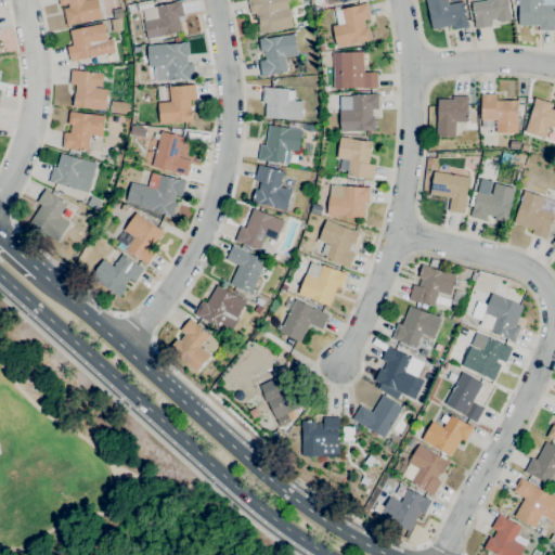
[(66,26),(63,9),(68,8),(67,3),(60,5),(57,0),(97,0),(101,18),(66,26)]
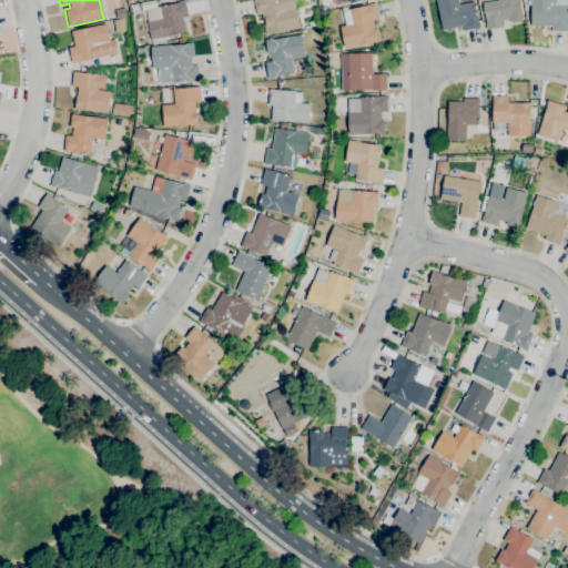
[(152,46),(146,22),(148,22),(145,10),(141,11),(140,3),(155,0),(156,7),(184,1),(188,17),(182,18),(185,32),(162,38),(163,42),(152,46)]
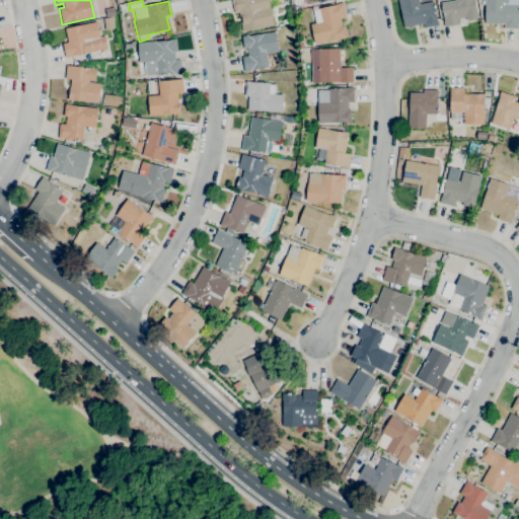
[(242,31),(240,22),(242,22),(240,16),(239,17),(238,13),(233,13),(230,0),(268,0),(269,7),(272,8),(273,13),(272,16),(273,25),(242,31)]
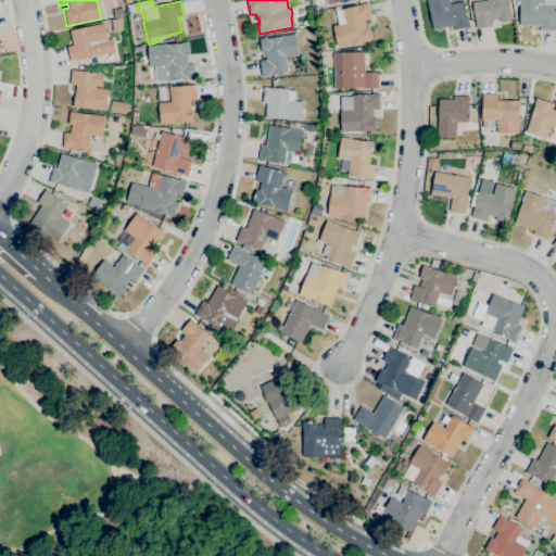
[(454,30),(453,25),(432,29),(426,0),(447,0),(449,4),(452,4),(451,0),(457,0),(458,2),(464,1),(469,27),(454,30)]
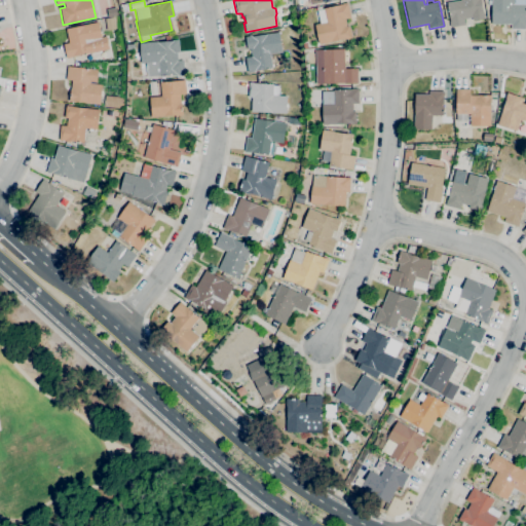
[(450,28),(446,3),(460,0),(480,0),(483,19),(472,21),(472,17),(463,19),(464,26),(450,28)]
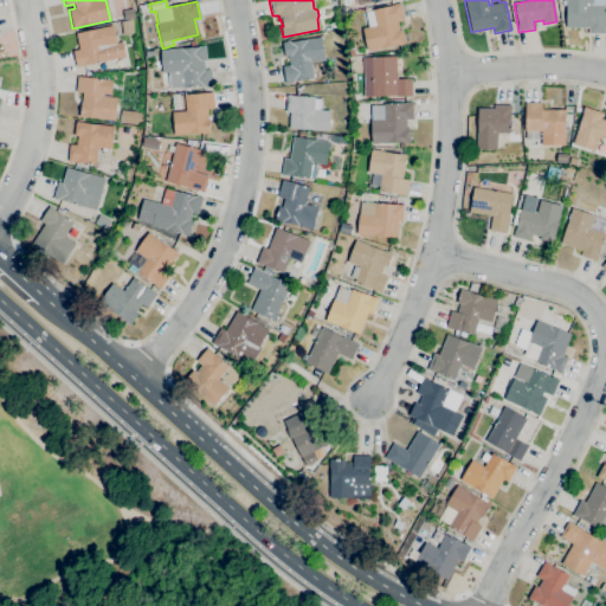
[(605,34),(588,34),(588,28),(566,28),(566,0),(592,0),(592,6),(605,6),(605,34)]
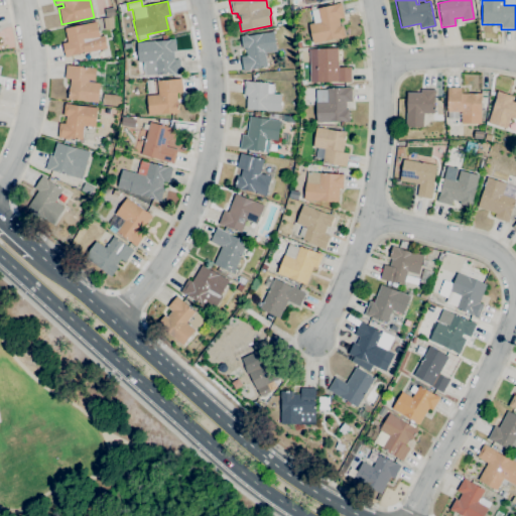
[(312,44),(308,24),(313,23),(310,11),(317,9),(316,8),(341,3),(344,17),(338,18),(340,26),(342,25),(345,37),(312,44)]
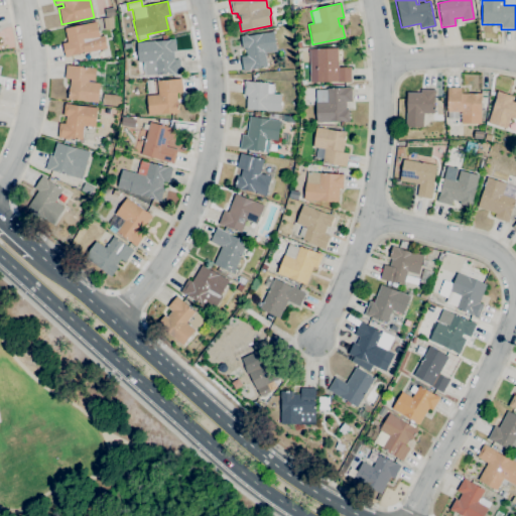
[(105,30),(103,18),(111,17),(113,29),(105,30)]
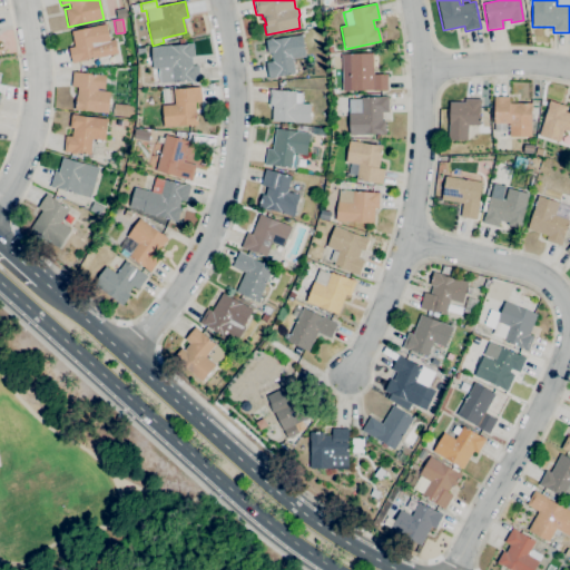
[(71,64),(68,48),(75,47),(71,31),(105,25),(109,41),(115,40),(117,53),(71,64)]
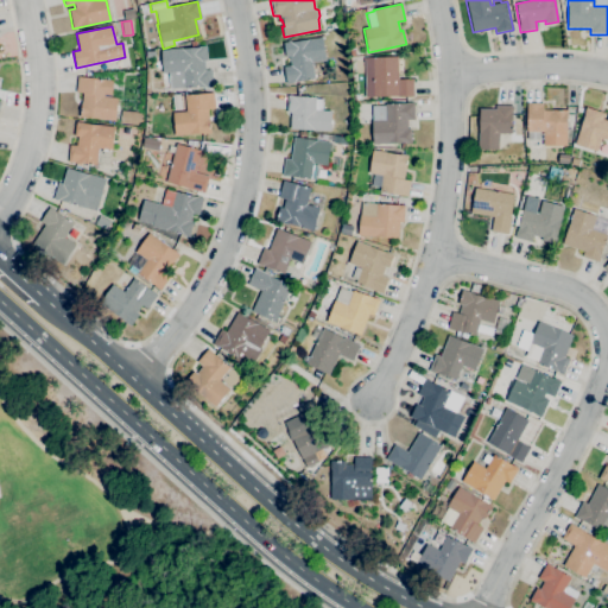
[(286,83),(283,67),(290,65),(289,56),(285,57),(283,43),(322,37),(325,61),(311,63),(314,80),(286,83)]
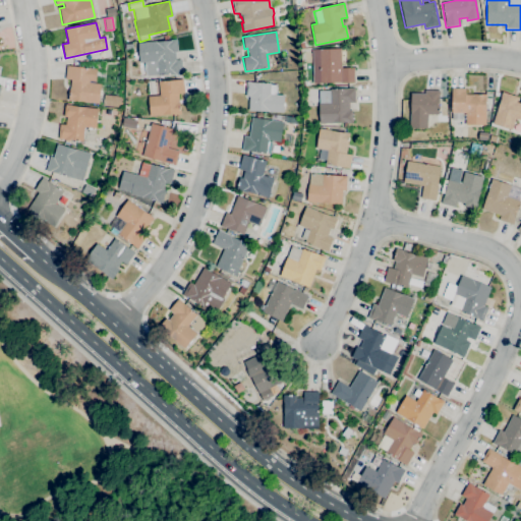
[(146,77),(145,62),(139,63),(137,44),(171,41),(171,40),(176,40),(177,52),(174,52),(175,60),(181,60),(182,74),(146,77)]
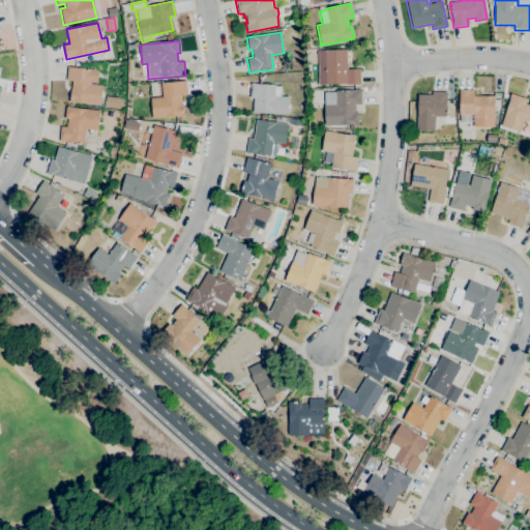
[(318,85),(317,51),(346,50),(347,69),(360,69),(360,84),(318,85)]
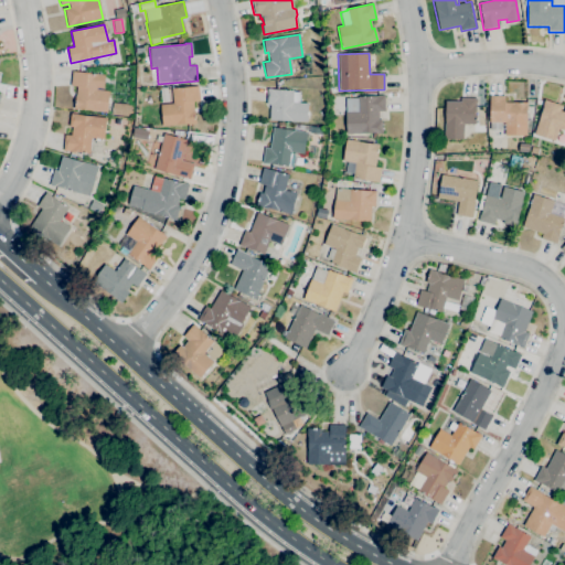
[(106,113),(74,108),(76,87),(70,86),(72,72),(105,75),(103,91),(109,91),(106,113)]
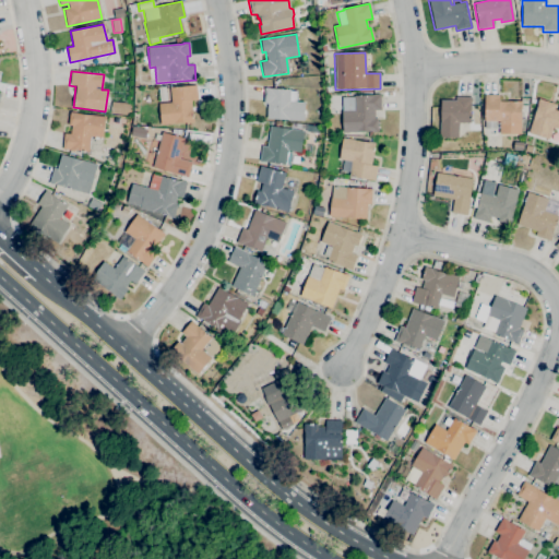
[(161,126),(158,104),(164,104),(163,91),(170,91),(169,87),(197,85),(198,100),(191,102),(193,122),(161,126)]
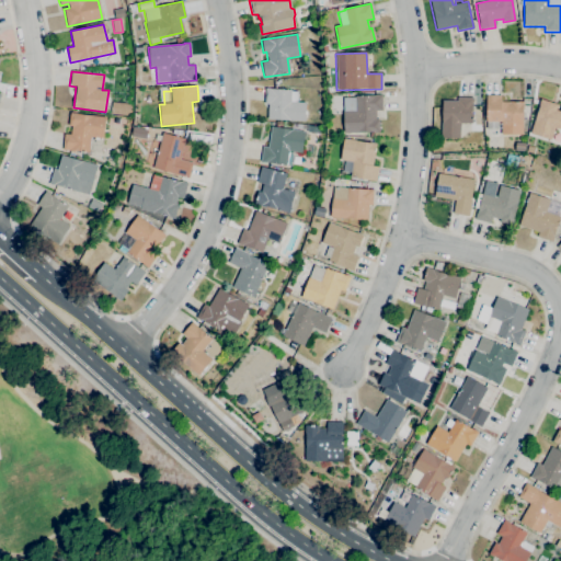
[(305,121),(267,119),(267,104),(264,104),(265,88),(270,88),(270,89),(290,90),(290,92),(297,92),(297,103),(305,103),(305,121)]
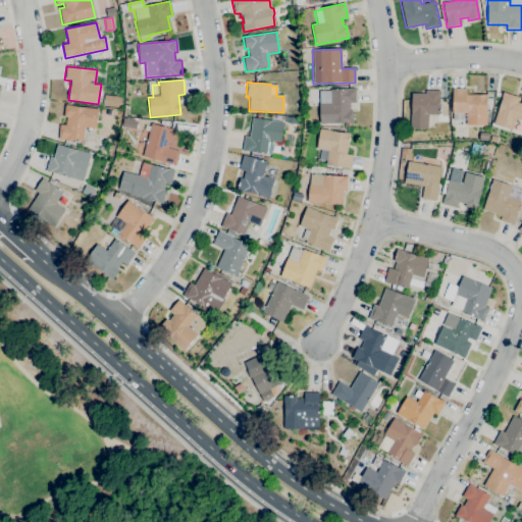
[(348,124),(348,123),(319,124),(318,91),(330,91),(330,90),(349,89),(355,88),(356,103),(350,103),(350,111),(353,111),(353,123),(348,124)]
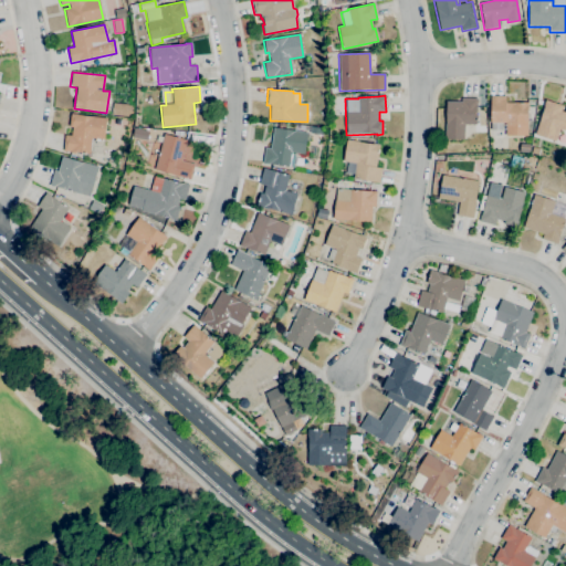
[(527,136),(505,136),(505,123),(502,123),(502,130),(491,130),(491,123),(490,123),(490,96),(505,96),(505,103),(527,103),(527,106),(535,106),(533,122),(527,122),(527,136)]
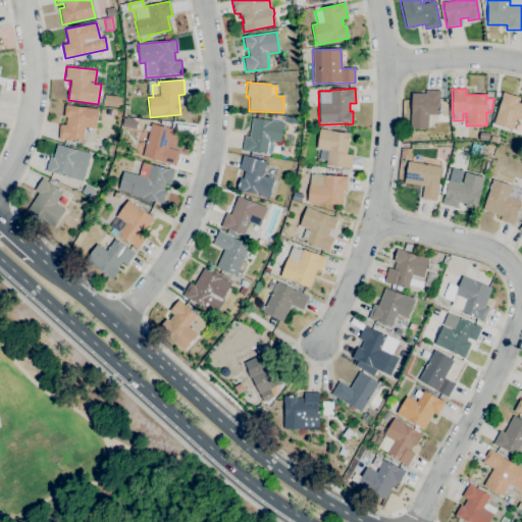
[(427,128),(410,128),(411,94),(425,94),(425,91),(440,91),(440,95),(439,95),(438,115),(428,115),(427,128)]
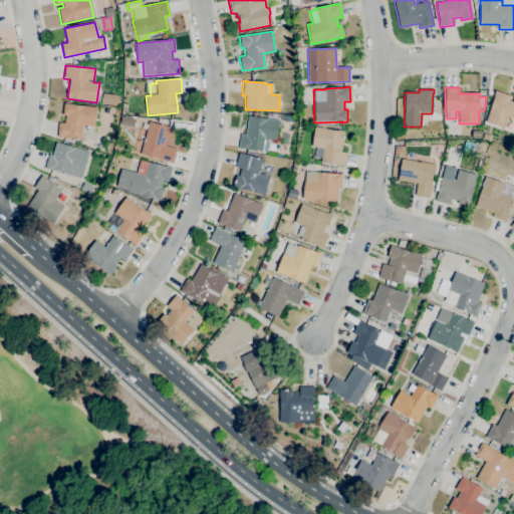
[(504,130),(485,123),(494,96),(493,96),(495,90),(511,95),(509,100),(512,101),(513,95),(513,118),(508,117),(504,130)]
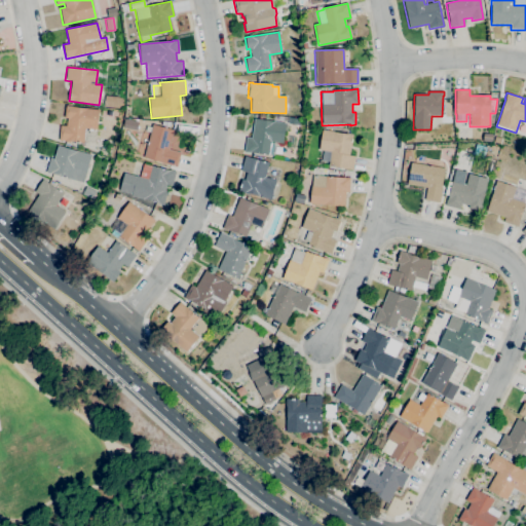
[(117,108),(104,107),(105,96),(118,98),(117,108)]
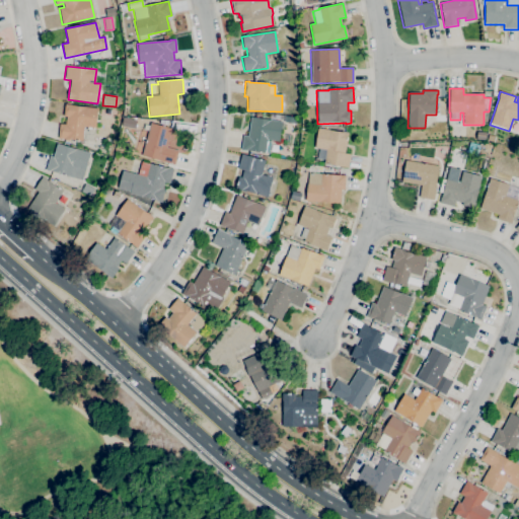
[(82,141),(69,140),(69,141),(65,140),(65,139),(58,138),(59,124),(65,124),(66,117),(63,117),(65,104),(70,104),(70,105),(97,108),(95,128),(83,127),(82,141)]
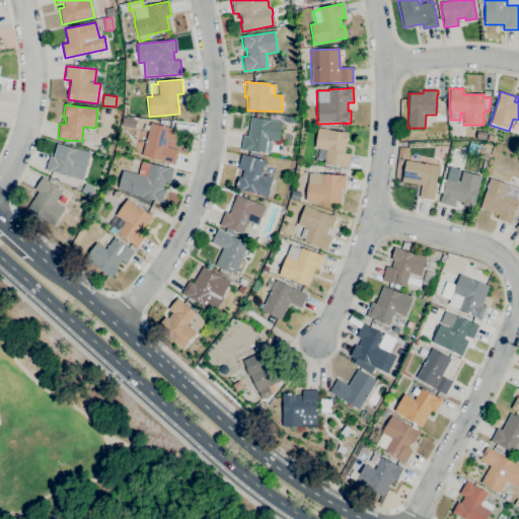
[(134,129),(121,127),(123,118),(136,121),(134,129)]
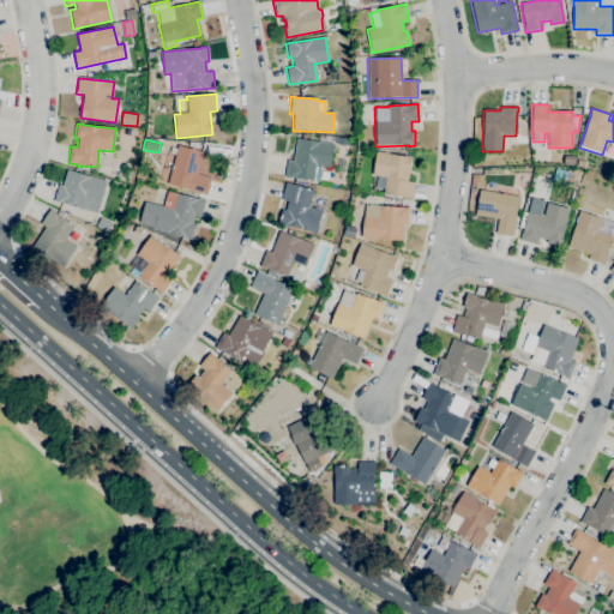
[(313,181),(284,178),(288,161),(293,161),(296,139),(333,144),(330,167),(315,166),(313,181)]
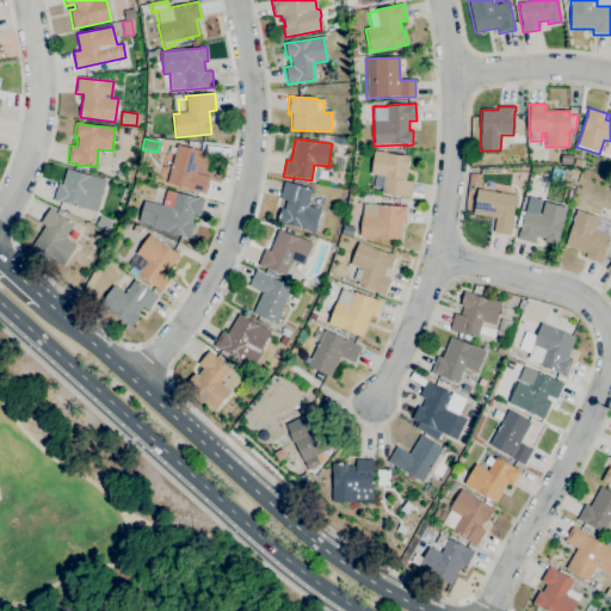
[(205,193),(166,183),(174,154),(167,153),(170,144),(177,147),(177,144),(202,152),(196,173),(210,178),(205,193)]
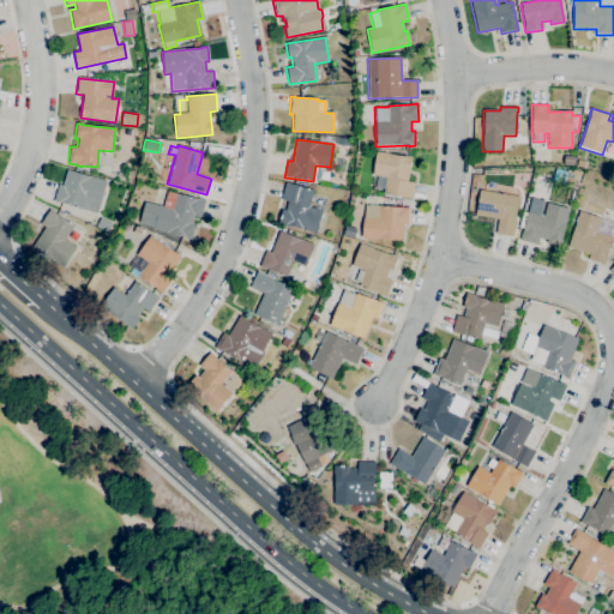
[(411,199),(383,193),(385,178),(372,175),(377,152),(404,157),(404,156),(411,157),(407,181),(415,182),(411,199)]
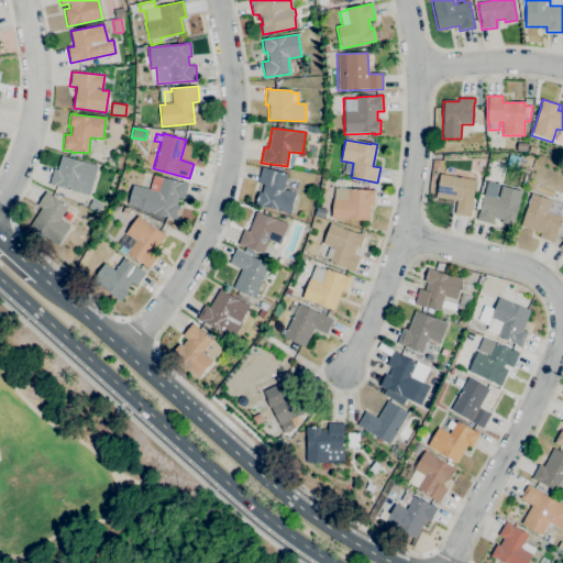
[(526,152),(516,152),(517,143),(527,143),(526,152)]
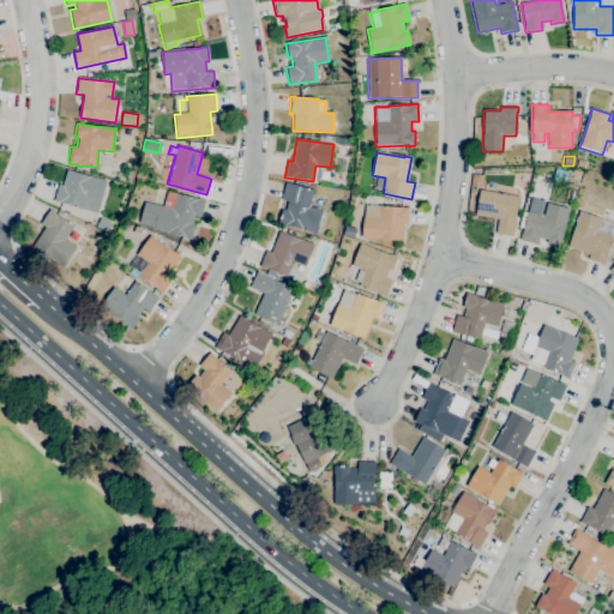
[(578,182),(565,179),(564,180),(559,179),(558,182),(552,180),(555,168),(566,172),(566,170),(570,172),(571,169),(582,172),(578,182)]
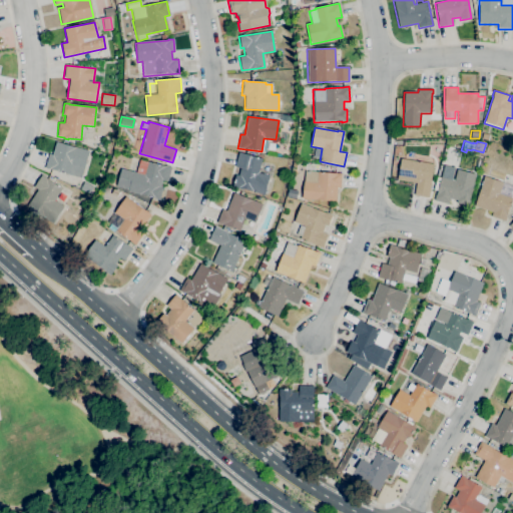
[(81,178),(45,168),(49,154),(52,155),(56,142),(88,151),(81,178)]
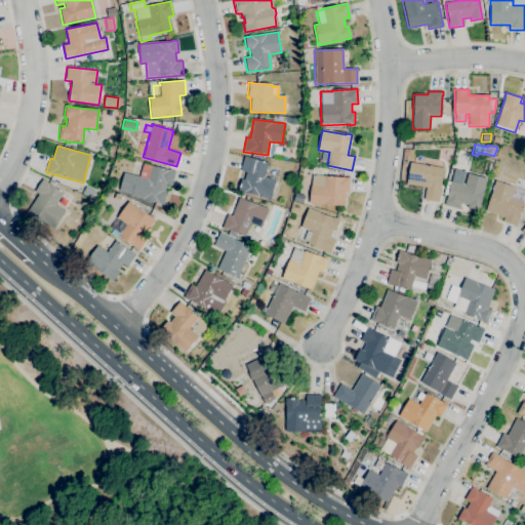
[(270,200),(238,191),(241,179),(243,180),(245,172),(240,171),(244,156),(268,163),(264,176),(275,180),(270,200)]
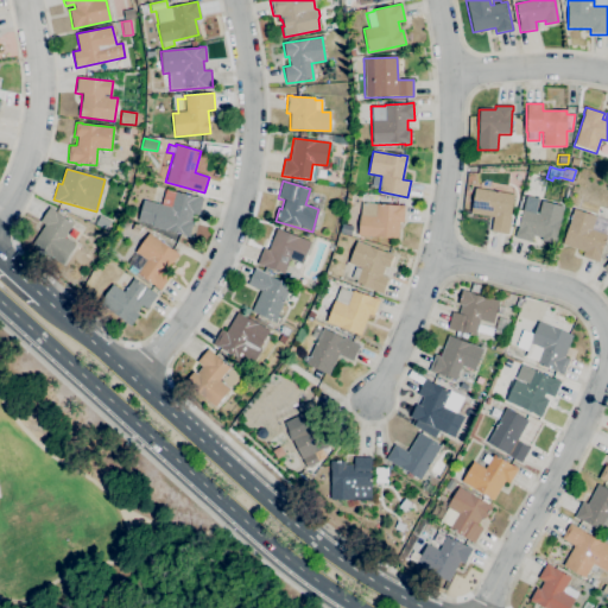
[(508,234),(491,232),(493,216),(470,213),(475,189),(513,195),(510,217),(511,217),(508,234)]
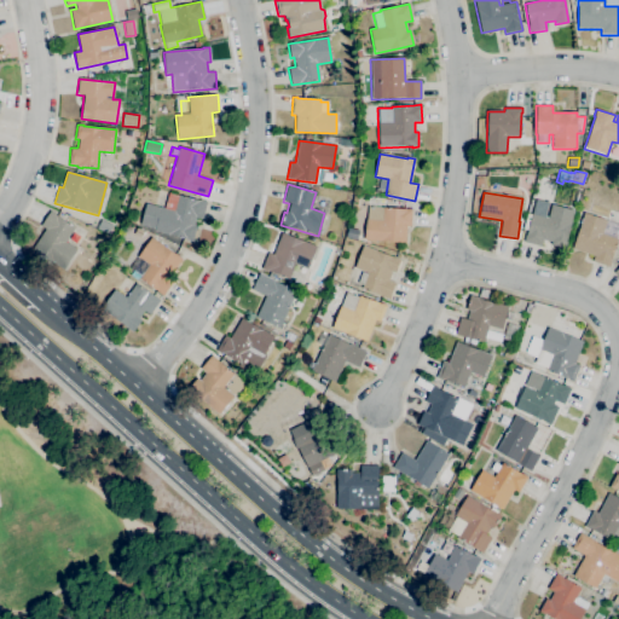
[(192,242),(155,231),(155,229),(140,224),(146,203),(163,209),(168,194),(198,202),(198,201),(207,203),(202,219),(196,218),(192,226),(197,227),(192,242)]
